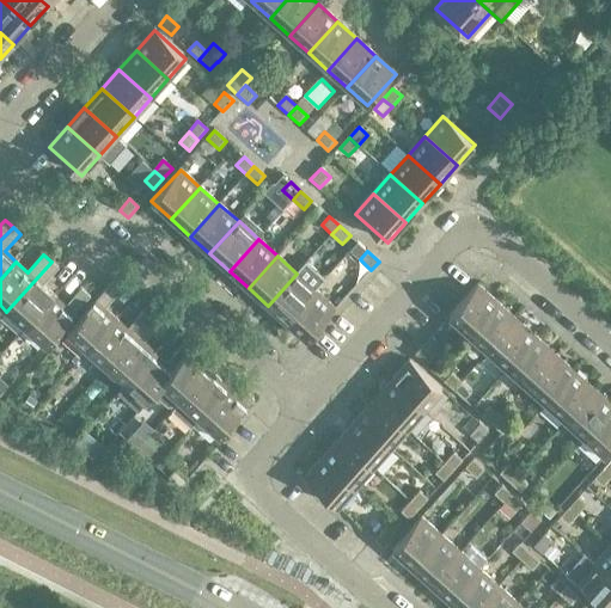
[(52,262),(6,312),(26,329),(55,296),(43,286),(59,269),(52,262)]
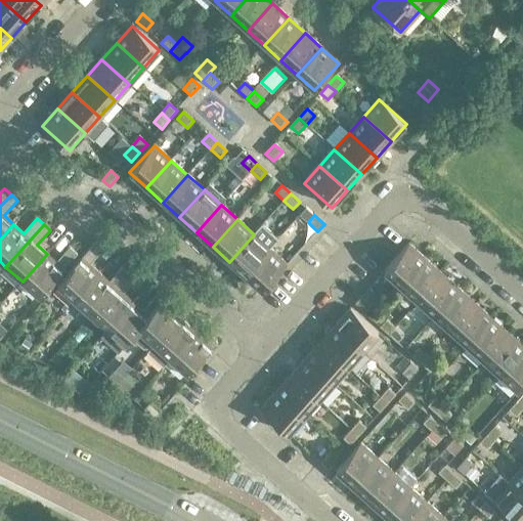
[(254,234),(229,262),(246,276),(270,249),(254,234)]
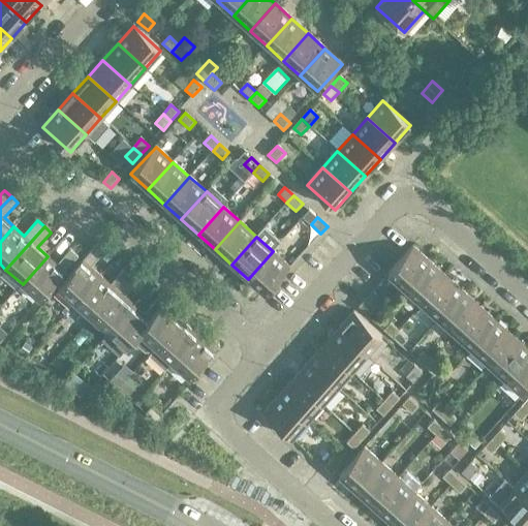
[(104,252),(97,245),(58,288),(75,304),(100,276),(91,268),(104,252)]
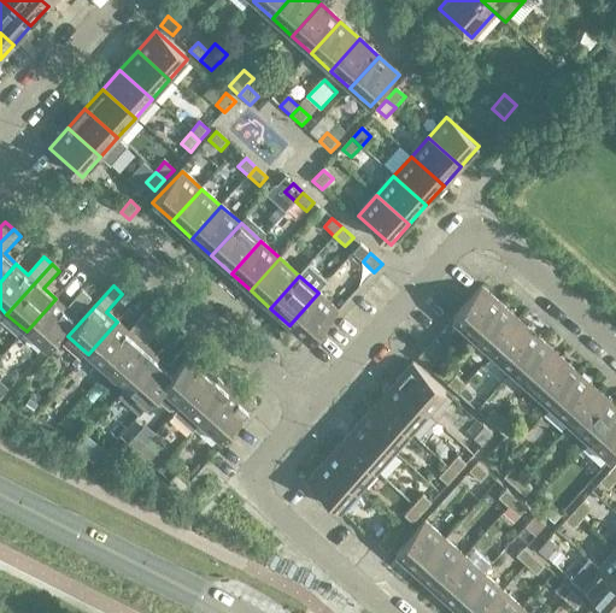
[(482,288),(453,320),(473,339),(502,306),(482,288)]
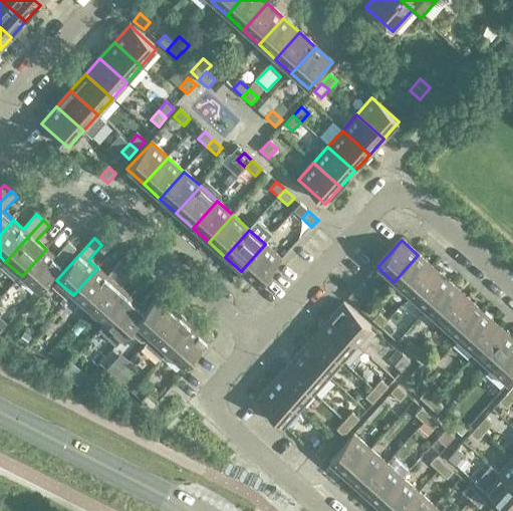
[(46,249),(22,276),(38,291),(76,249),(68,243),(55,258),(46,249)]
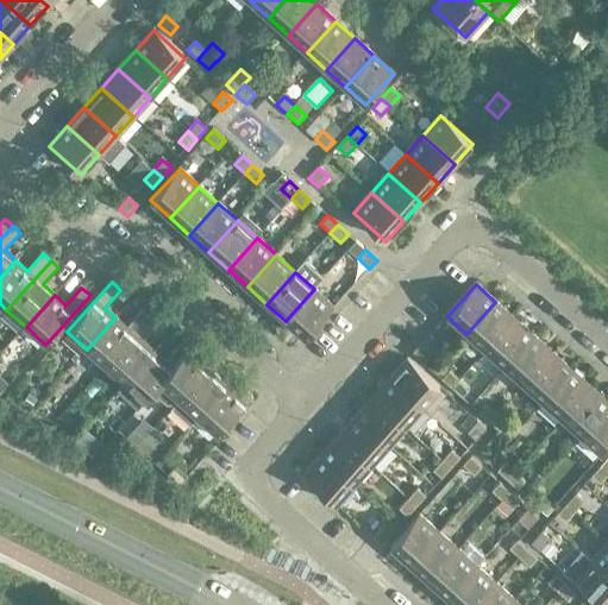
[(314,289),(286,321),(306,339),(334,307),(314,289)]
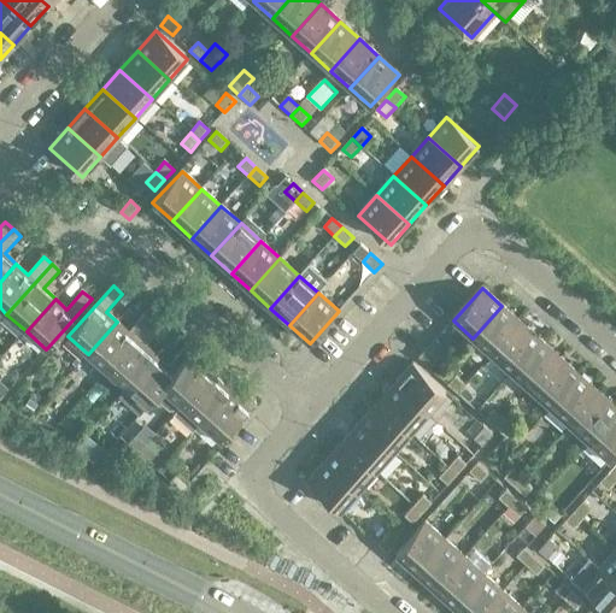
[(502,306),(473,339),(493,355),(522,323),(502,306)]
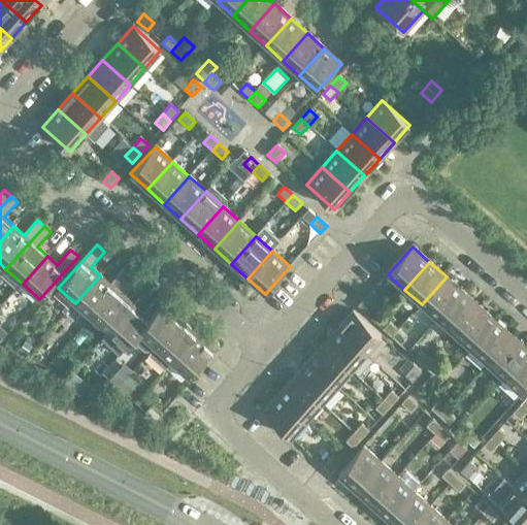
[(110,285),(100,275),(75,303),(92,318),(131,275),(124,269),(110,285)]
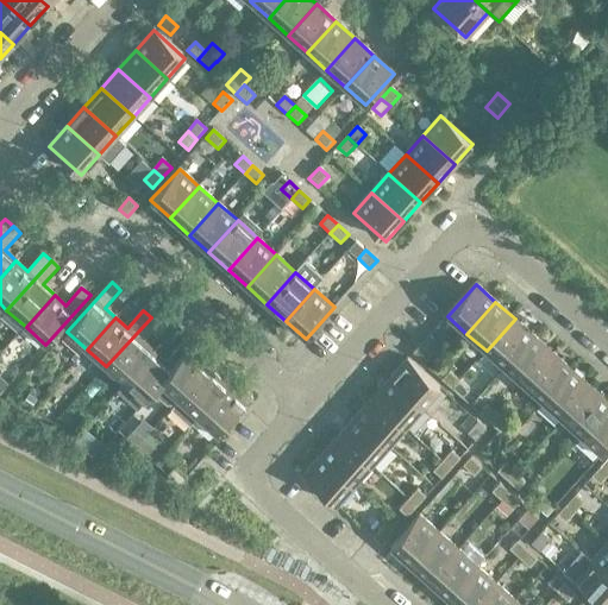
[(158,325),(151,317),(106,366),(125,384),(154,352),(143,342),(158,325)]
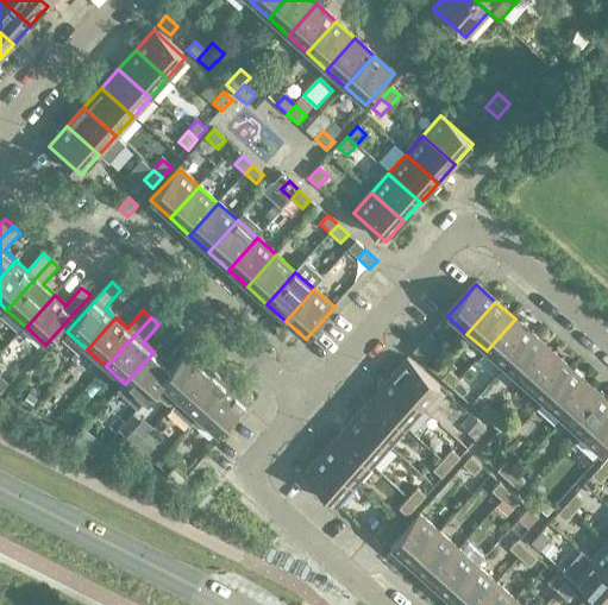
[(515,319),(487,351),(506,369),(534,336),(515,319)]
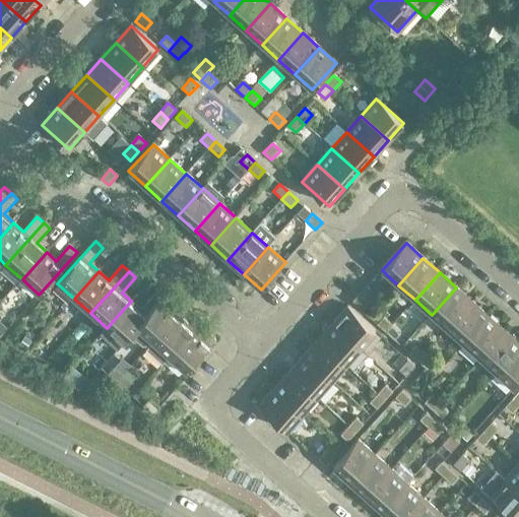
[(456,287),(432,315),(448,329),(472,302),(456,287)]
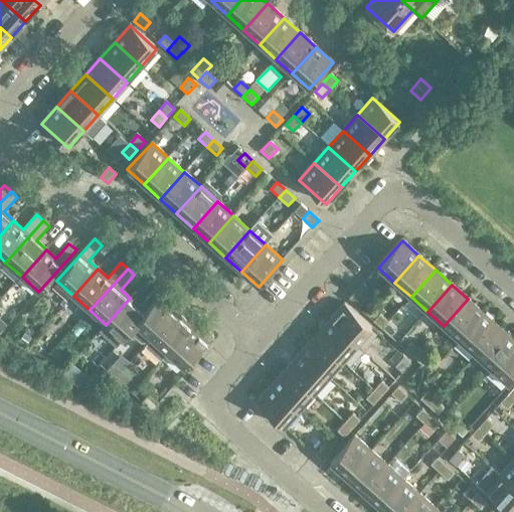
[(134,327),(160,298),(165,292),(158,287),(140,307),(130,298),(106,325),(99,333),(115,347),(134,327)]
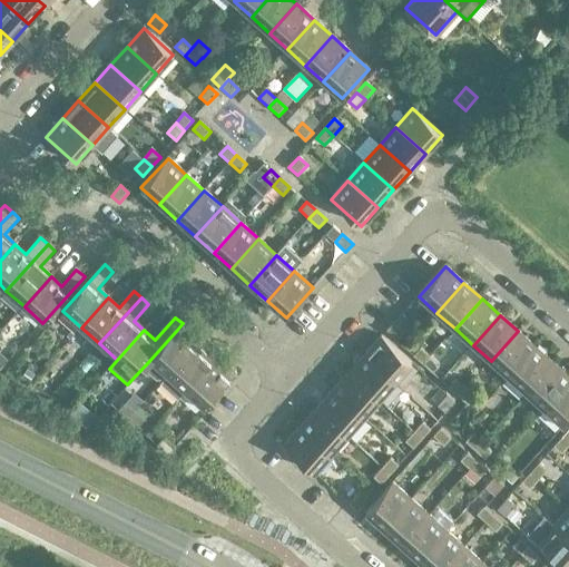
[(404,333),(393,324),(386,332),(396,341),(404,333)]
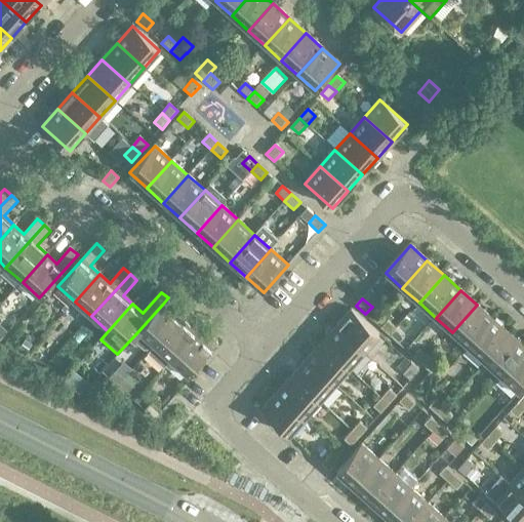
[(151,350),(185,313),(179,309),(175,314),(163,304),(136,333),(137,345),(144,351),(151,350)]
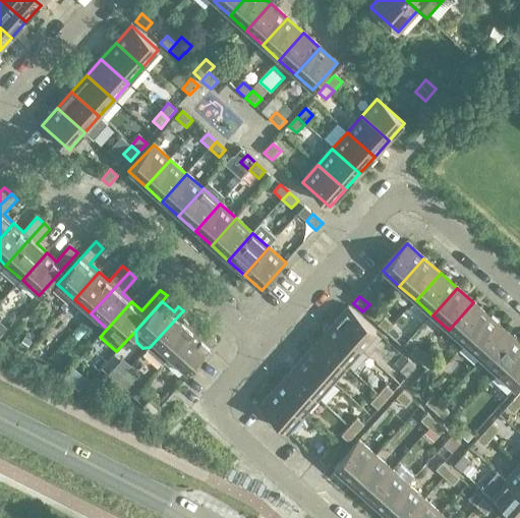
[(473,302),(449,330),(465,345),(489,318),(473,302)]
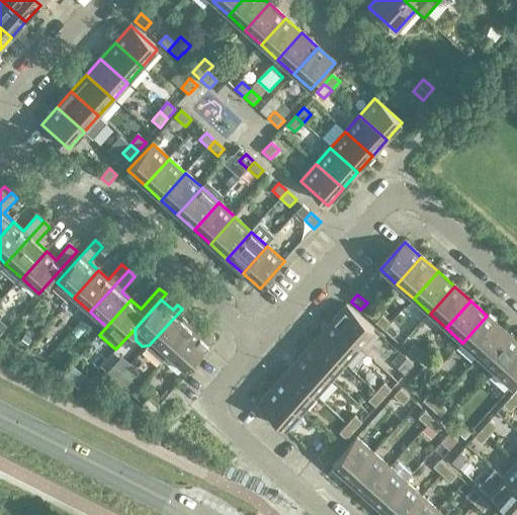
[(374,330),(347,306),(332,323),(359,347),(374,330)]
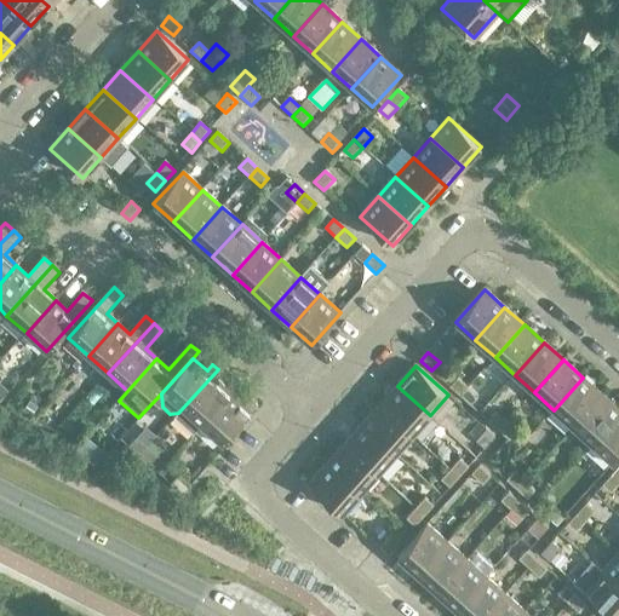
[(202,426),(231,393),(217,380),(223,374),(218,369),(178,413),(173,418),(193,436),(202,426)]
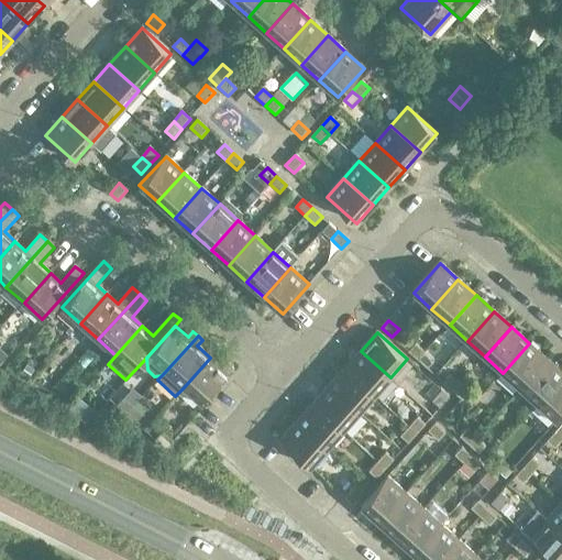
[(0,364),(0,365),(12,350),(0,340),(0,364)]
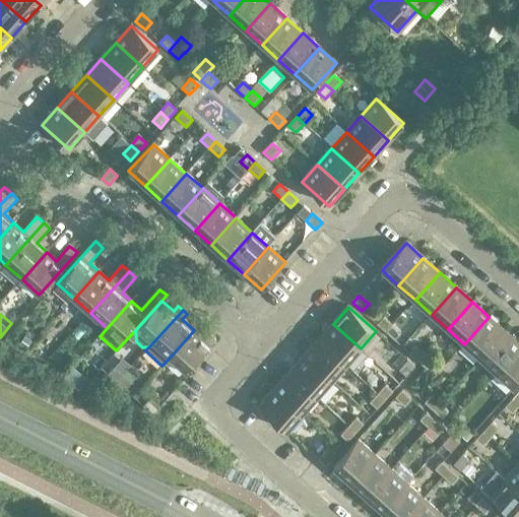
[(489,317),(464,344),(480,359),(505,331),(489,317)]
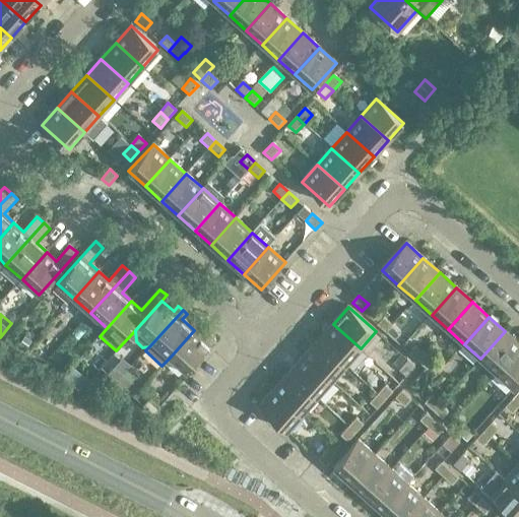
[(384,318),(377,325),(386,332),(392,325),(384,318)]
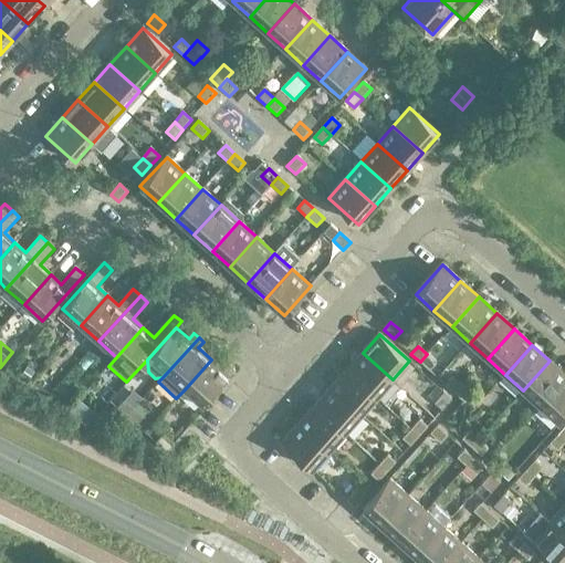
[(393,379),(363,353),(346,371),(376,397),(393,379)]
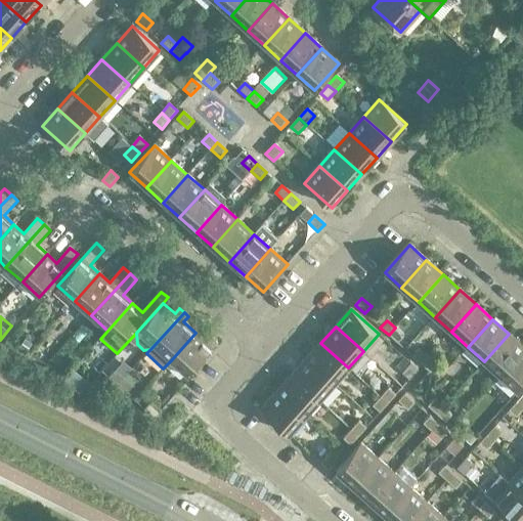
[(395,328),(389,335),(398,344),(405,336),(395,328)]
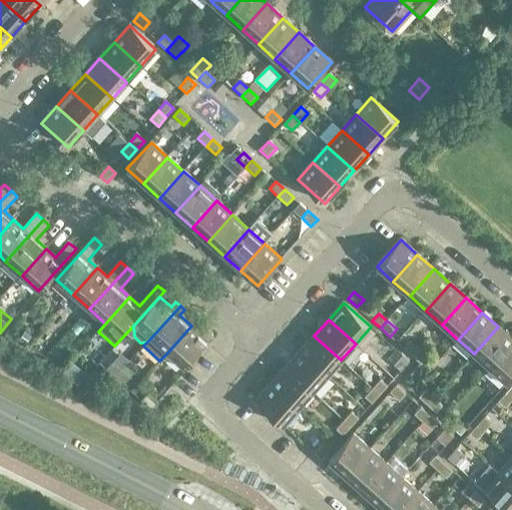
[(191,326),(167,353),(184,368),(213,335),(208,331),(203,336),(191,326)]
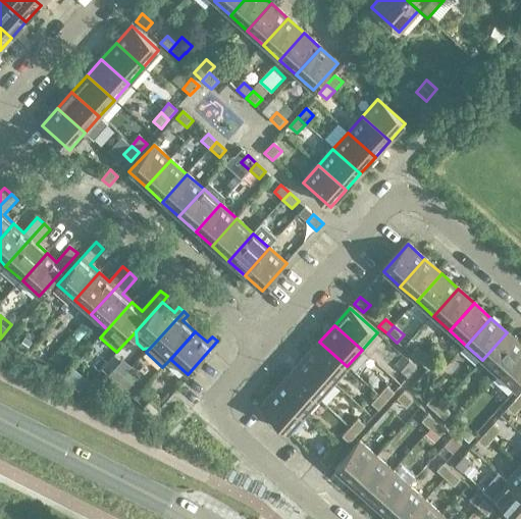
[(520,345),(507,332),(482,360),(499,374),(520,350),(520,345)]
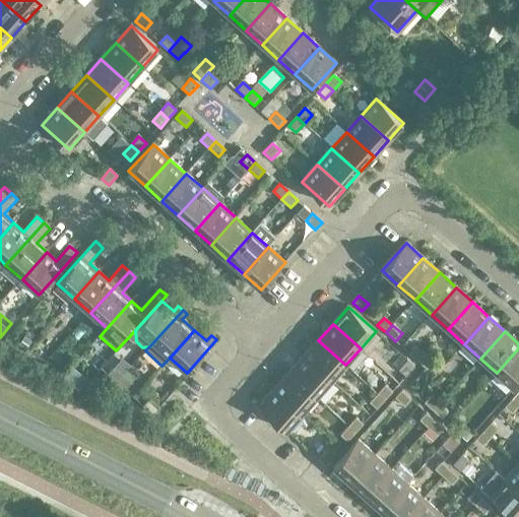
[(345,365),(318,340),(304,357),(331,381),(345,365)]
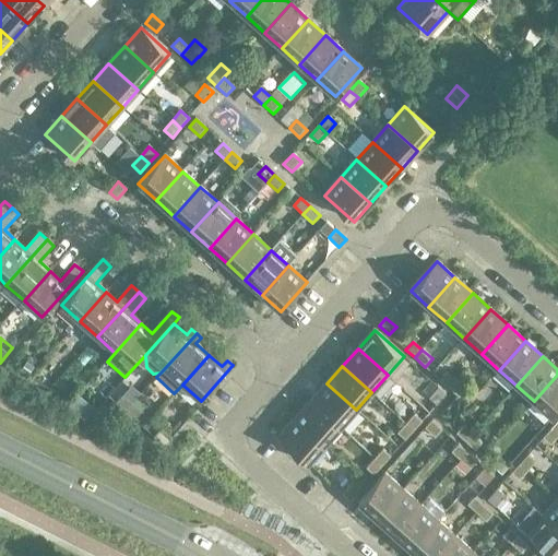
[(448,373),(440,381),(450,389),(458,381),(448,373)]
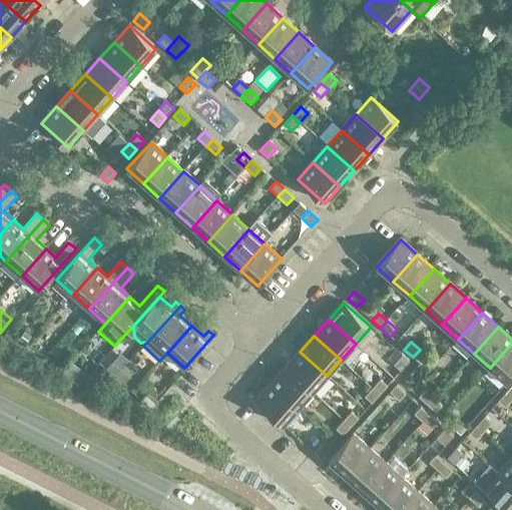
[(511,344),(490,368),(507,384),(511,378),(511,344)]
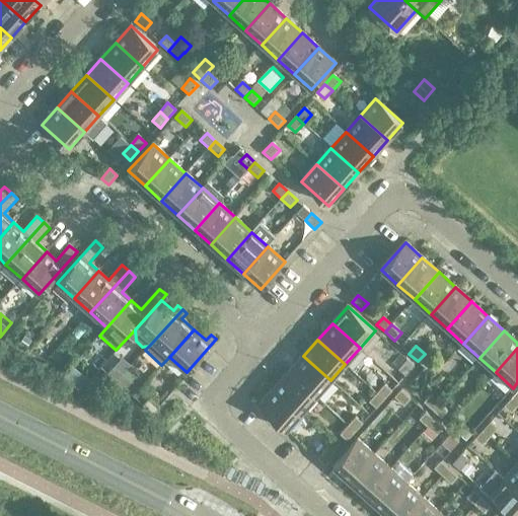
[(425,354),(418,361),(427,370),(434,362),(425,354)]
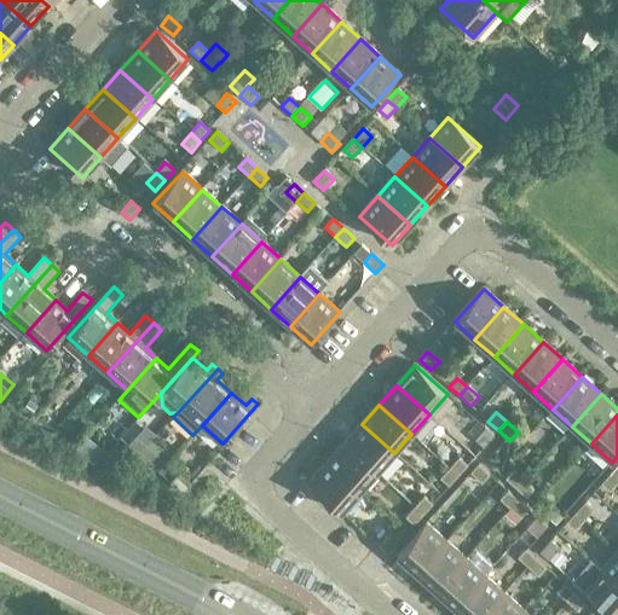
[(394,453),(362,424),(344,445),(376,474),(394,453)]
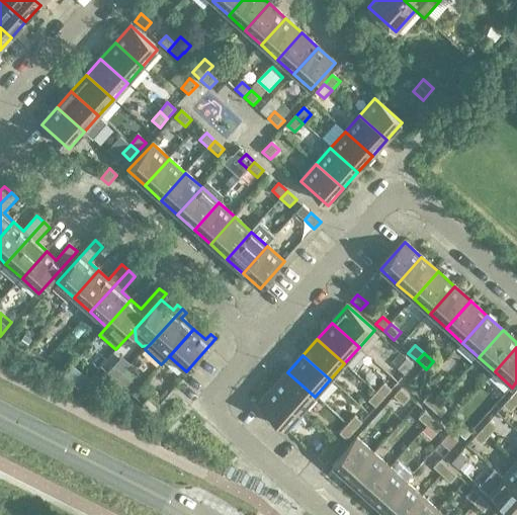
[(414,366),(406,359),(398,369),(405,375),(414,366)]
